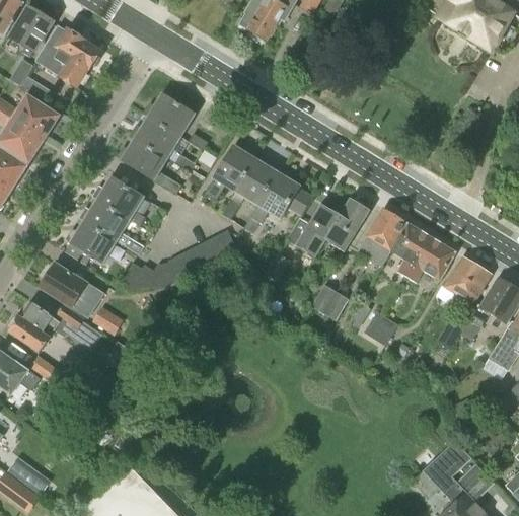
[(0,0),(0,31),(4,34),(22,4),(15,0),(0,0)]
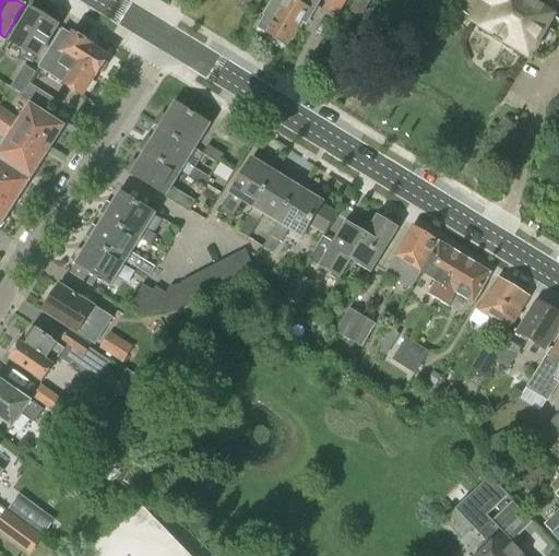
[(269,0),(261,13),(263,14),(257,25),(266,32),(266,33),(287,45),(301,20),(306,23),(319,0),(269,0)]
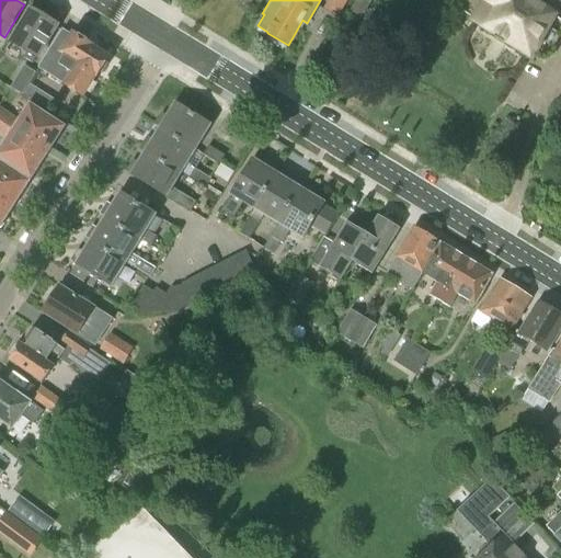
[(327,0),(323,7),(338,15),(345,0),(327,0)]
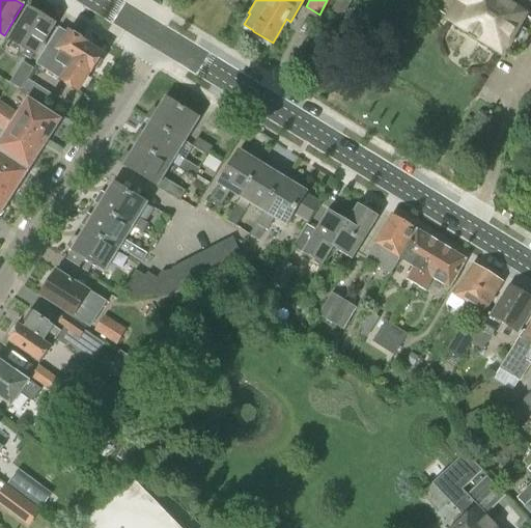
[(336,0),(332,8),(342,15),(351,0),(336,0)]
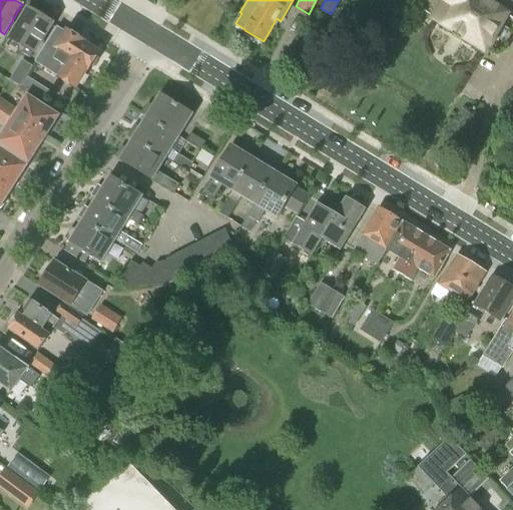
[(512,10),(496,0),(448,0),(431,29),(482,61),(504,25),(512,31),(512,10)]
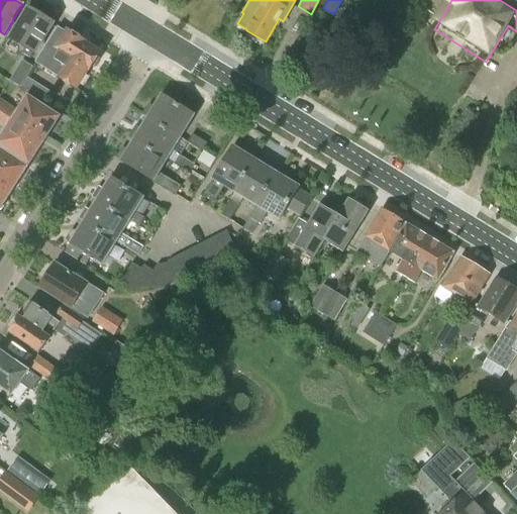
[(21,50),(30,56),(32,52),(34,53),(53,22),(29,8),(11,38),(24,46),(21,50)]
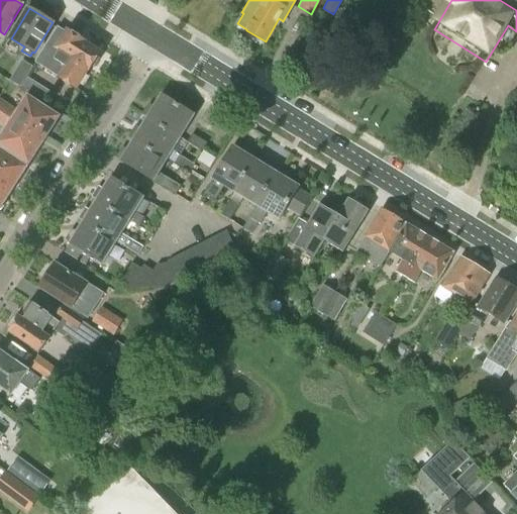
[(79,35),(75,33),(72,34),(68,31),(68,32),(58,26),(35,61),(77,87),(89,67),(95,66),(99,58),(98,53),(98,52),(83,42),(84,41),(80,39),(79,35)]
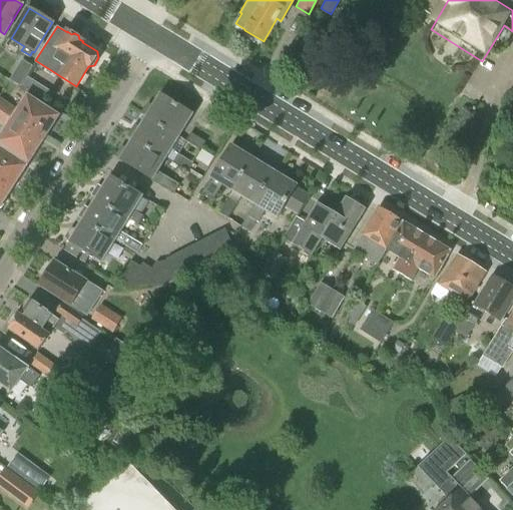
[(32,90),(38,81),(28,75),(22,84),(32,90)]
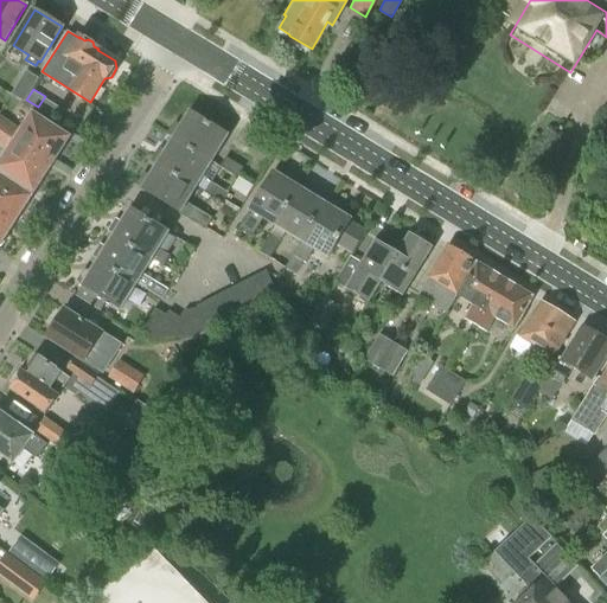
[(177,119),(168,132),(212,159),(228,133),(189,109),(181,121),(177,119)]
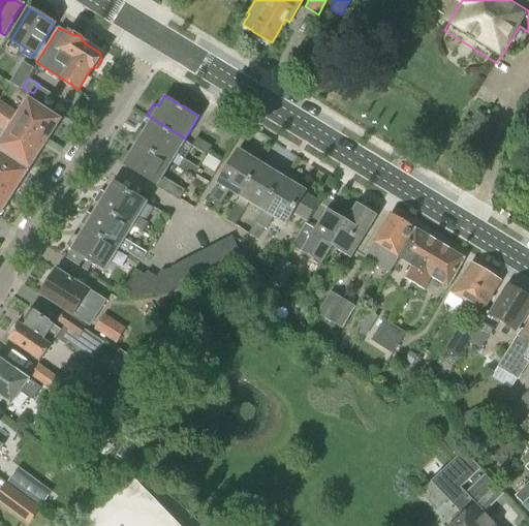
[(0,99),(0,114),(44,143),(52,131),(55,130),(59,123),(58,121),(60,119),(29,99),(20,113),(0,99)]
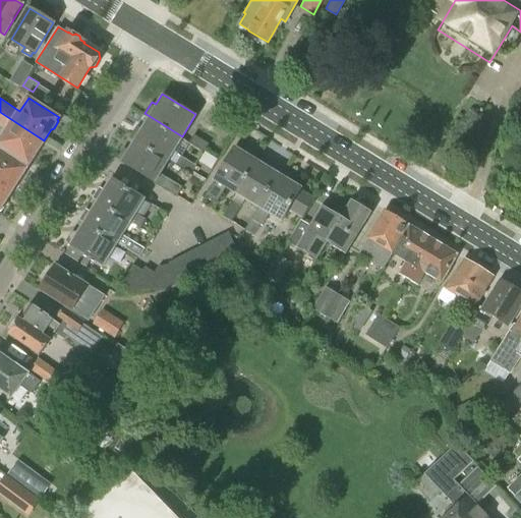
[(44,140),(0,112),(0,123),(8,129),(0,141),(0,144),(30,163),(31,161),(34,160),(38,154),(37,151),(44,140)]
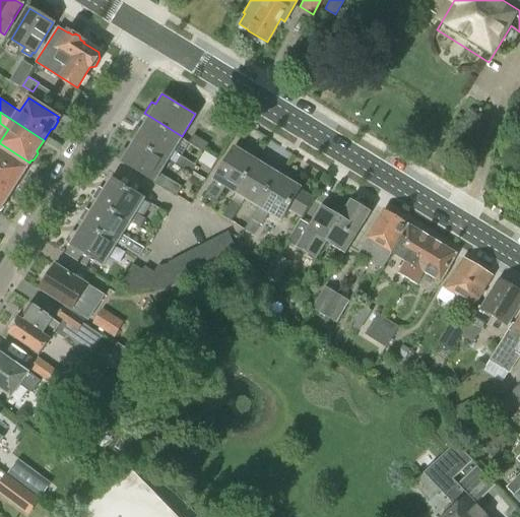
[(138,123),(131,135),(190,171),(205,180),(207,176),(193,167),(195,163),(180,154),(175,148),(182,136),(144,113),(144,114),(148,116),(142,126),(138,123)]
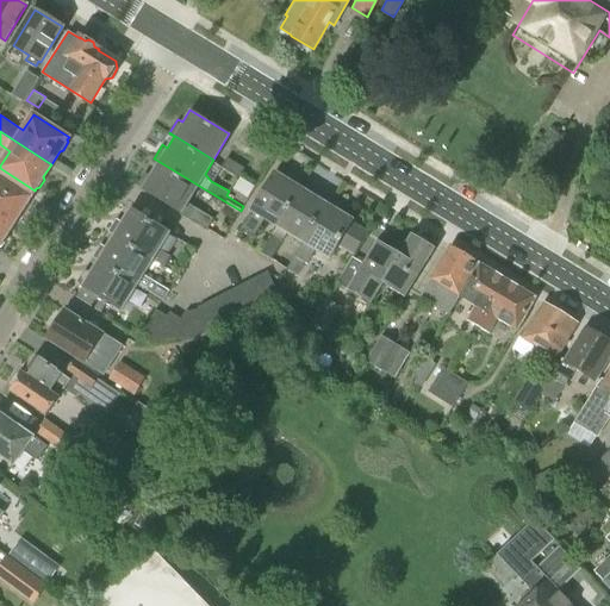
[(221,164),(237,176),(244,167),(226,155),(221,164)]
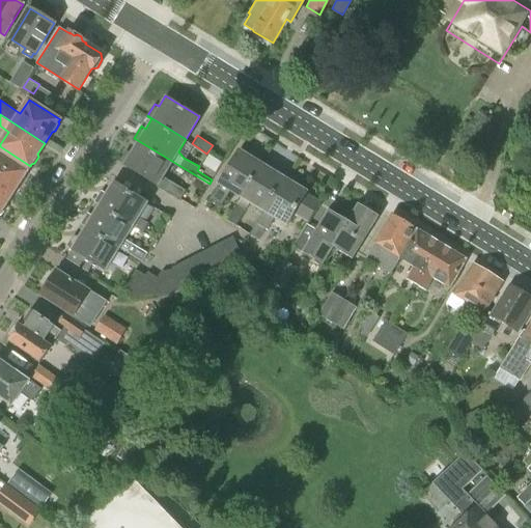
[(194,174),(134,138),(133,138),(138,141),(132,151),(128,148),(120,159),(126,162),(124,164),(159,185),(180,198),(186,190),(164,176),(172,162),(193,176),(194,174)]
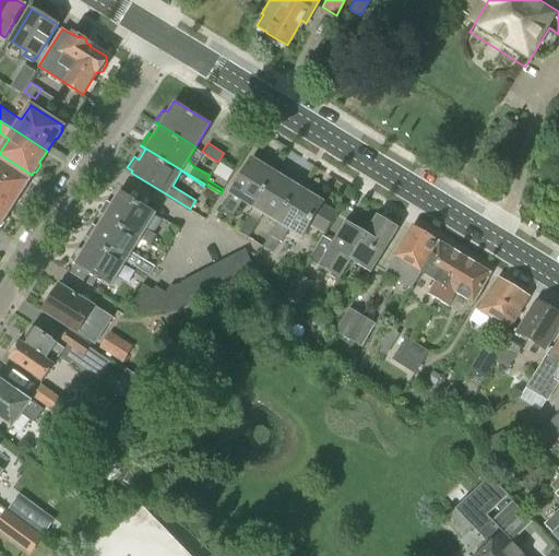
[(239,231),(240,231),(281,166),(280,166),(277,170),(264,164),(268,158),(257,152),(253,156),(252,156),(230,192),(254,206),(239,231)]
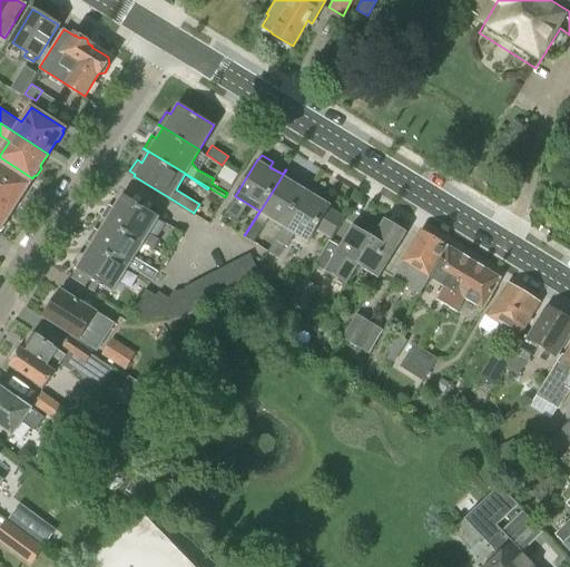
[(0,199),(12,208),(20,197),(23,196),(28,189),(27,186),(28,184),(0,165),(0,199)]
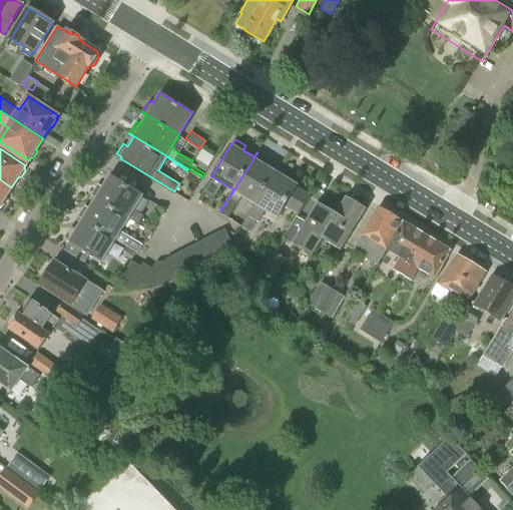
[(241,224),(242,224),(276,169),(265,163),(268,158),(258,152),(220,211),(228,216),(241,194),(254,202),(241,224)]
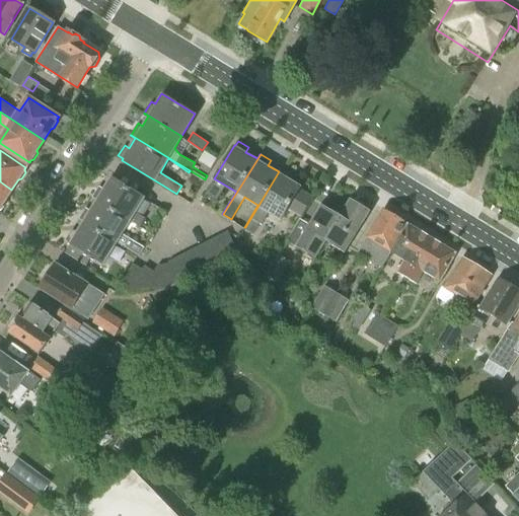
[(279,171),(245,227),(252,232),(258,222),(261,223),(268,211),(280,219),(287,208),(300,216),(313,196),(299,188),(301,185),(289,177),(292,173),(282,167),(279,172),(279,171)]
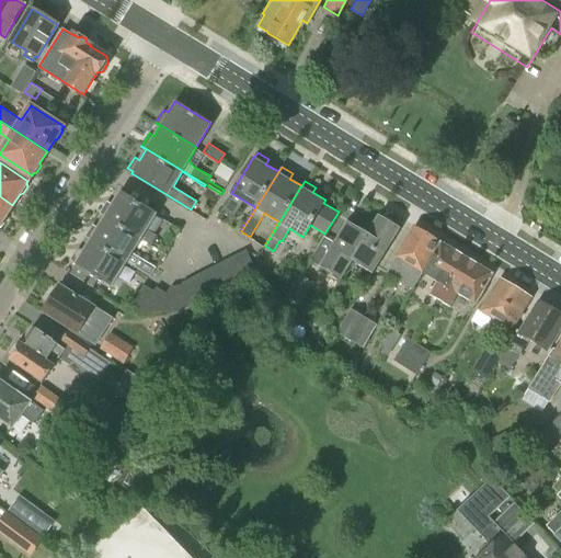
[(100,213),(105,216),(141,238),(151,243),(157,235),(148,228),(157,214),(121,192),(114,203),(109,200),(100,213)]
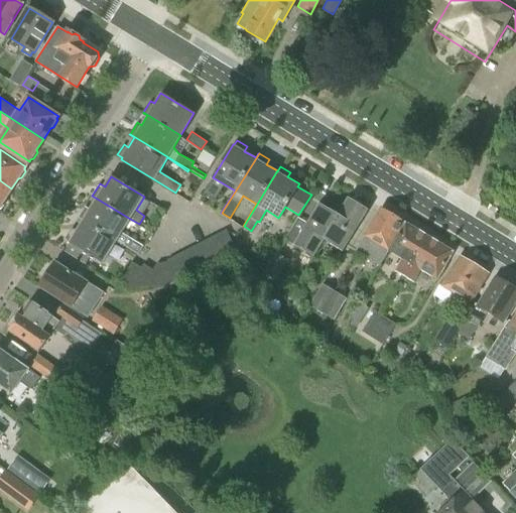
[(11,188),(0,180),(0,208),(2,209),(5,203),(4,200),(11,188)]
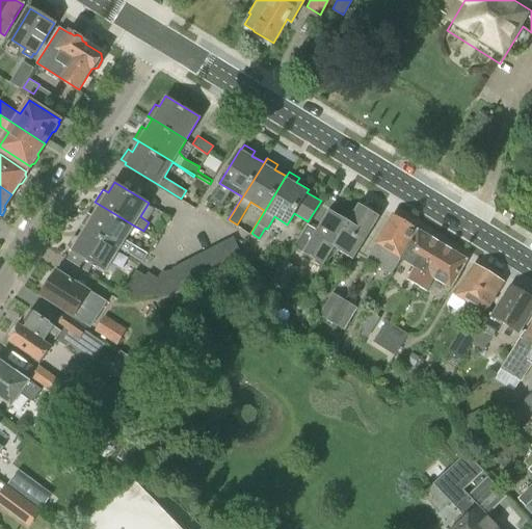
[(349,221),(348,221),(349,222),(334,246),(335,246),(335,247),(353,258),(379,215),(360,204),(349,221)]
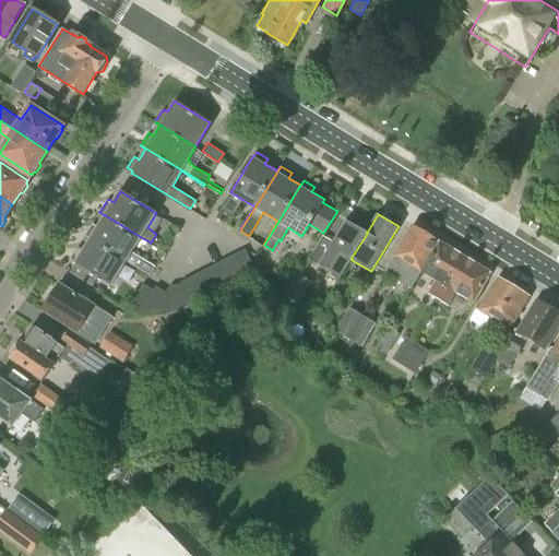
[(92,238),(91,239),(127,261),(128,260),(149,273),(154,264),(132,251),(141,237),(105,215),(99,226),(94,223),(86,235),(92,238)]
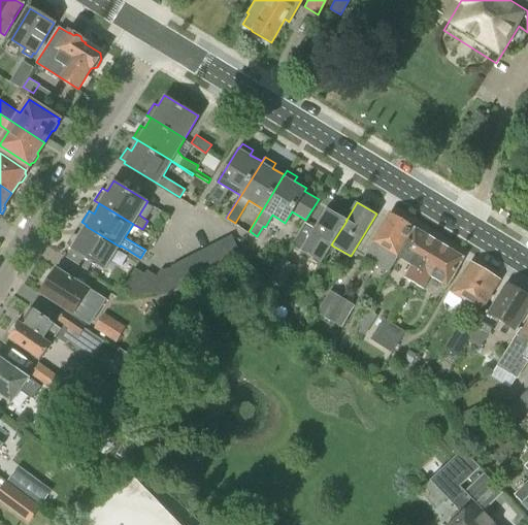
[(345,220),(347,220),(326,208),(301,251),(322,263),(332,245),(332,244),(331,244),(347,221),(345,220)]
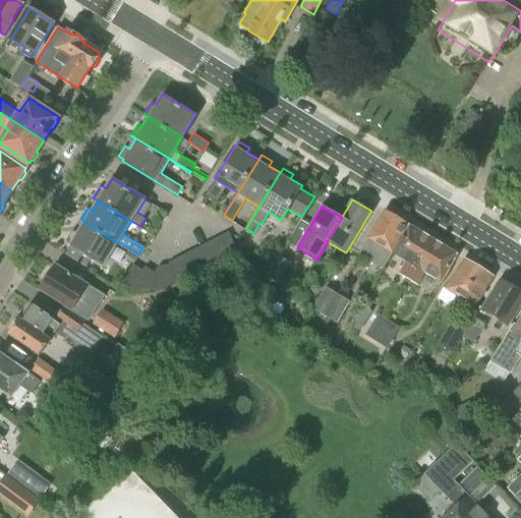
[(392,251),(393,251),(409,224),(386,209),(359,252),(383,267),(392,251)]
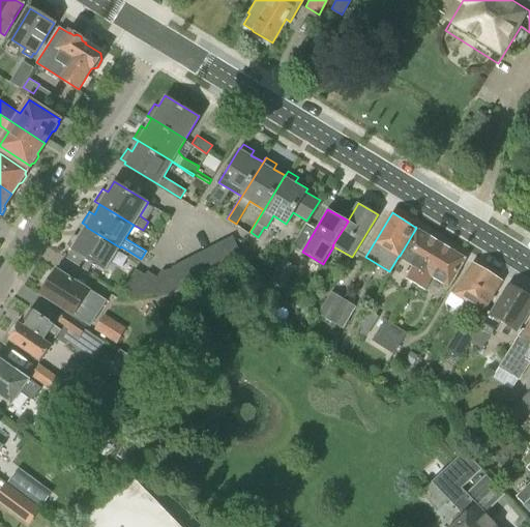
[(120,247),(86,227),(81,236),(76,233),(68,244),(74,247),(72,249),(107,269),(120,247)]
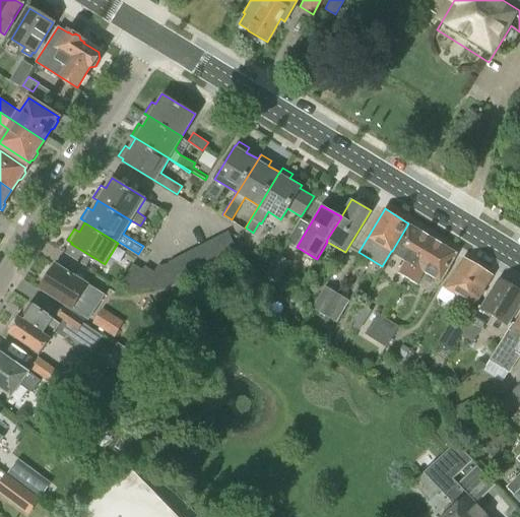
[(399,272),(407,277),(432,238),(408,223),(392,251),(406,260),(399,272)]
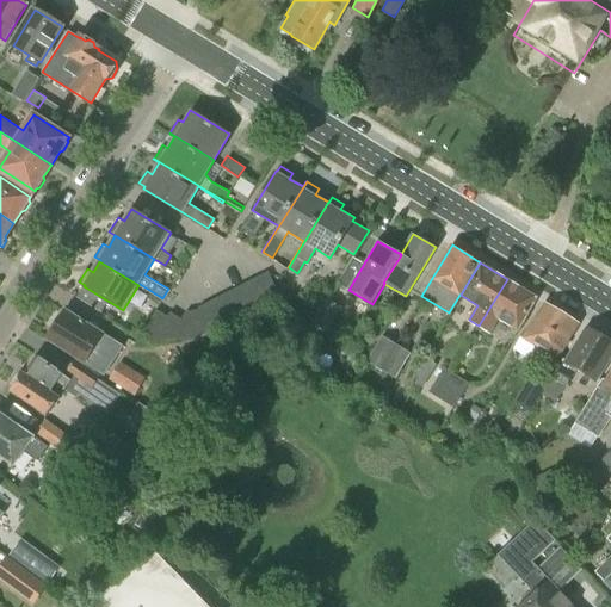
[(267,271),(257,276),(271,302),(281,297),(267,271)]
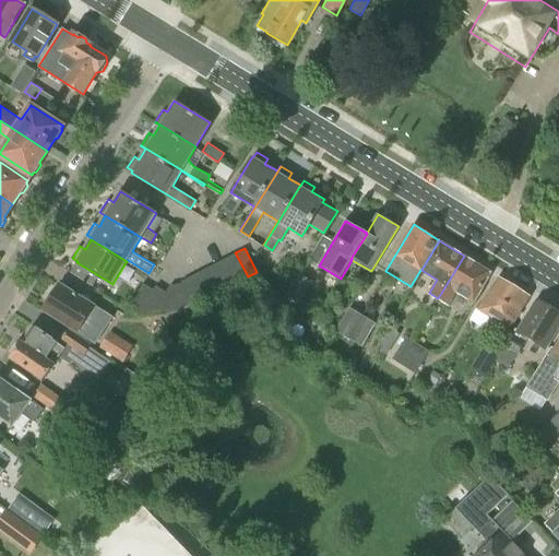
[(235,252),(224,258),(237,283),(248,276),(235,252)]
